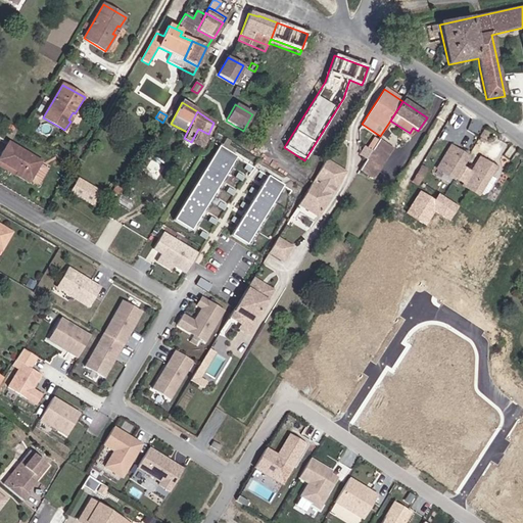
[(371,151),(378,140),(374,137),(367,148),(371,151)]
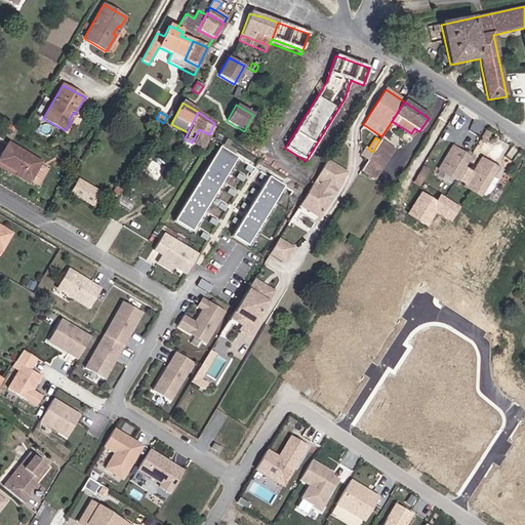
[(373,178),(393,149),(379,140),(372,152),(368,159),(361,170),(373,178)]
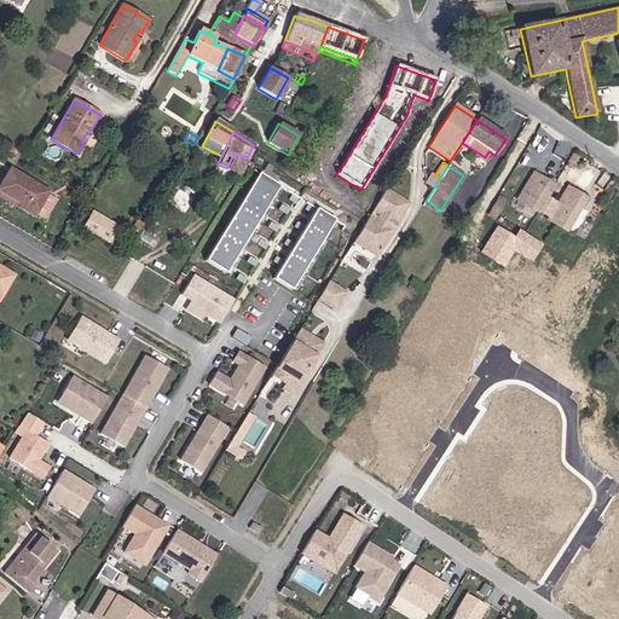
[(34,217),(48,191),(10,168),(0,185),(0,191),(21,203),(18,207),(34,217)]
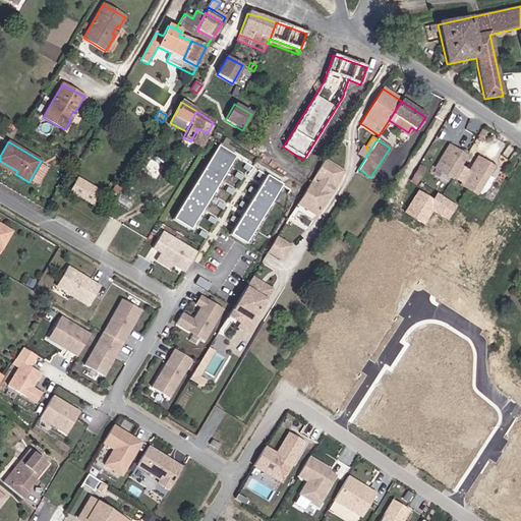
[(365,148),(358,143),(353,151),(365,158),(369,151),(365,148)]
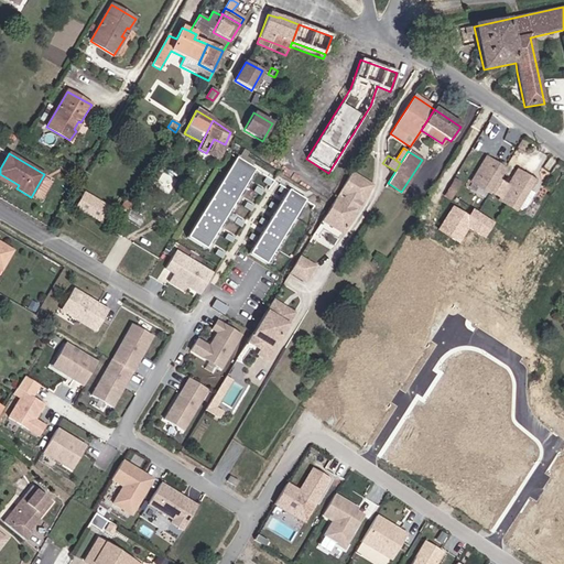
[(260,170),(239,156),(190,235),(210,248),(260,170)]
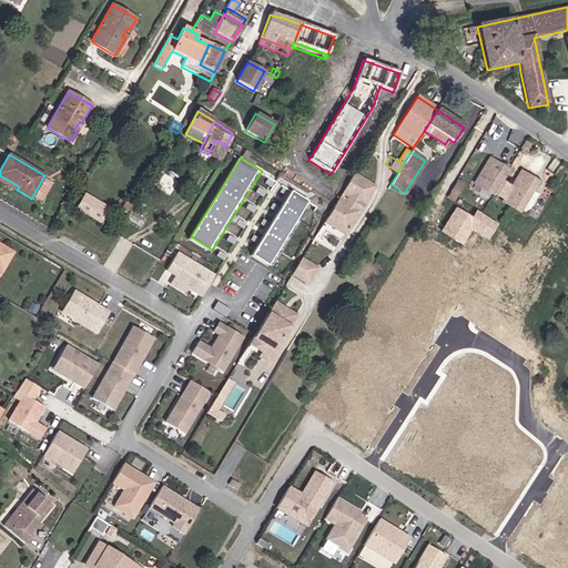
[(508,170),(489,159),(475,183),(494,194),(494,193),(504,199),(503,202),(519,212),(520,211),(526,215),(538,195),(533,191),(538,182),(520,171),(510,188),(500,181),(508,170)]
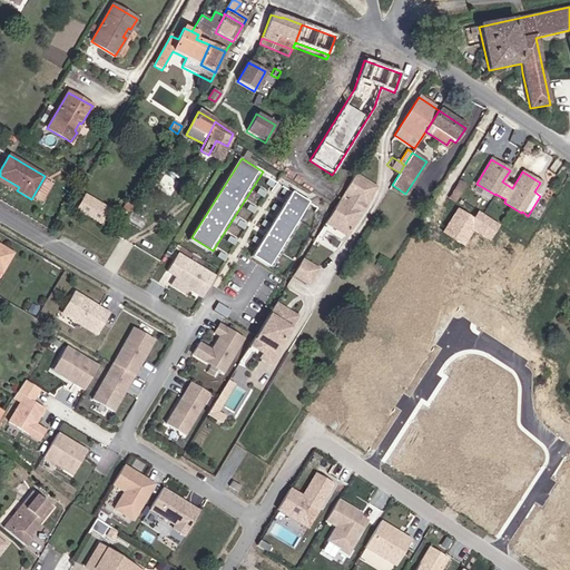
[(338,198),(320,228),(342,242),(360,212),(355,208),(359,202),(364,204),(374,187),(353,174),(343,190),(347,194),(343,202),(338,198)]
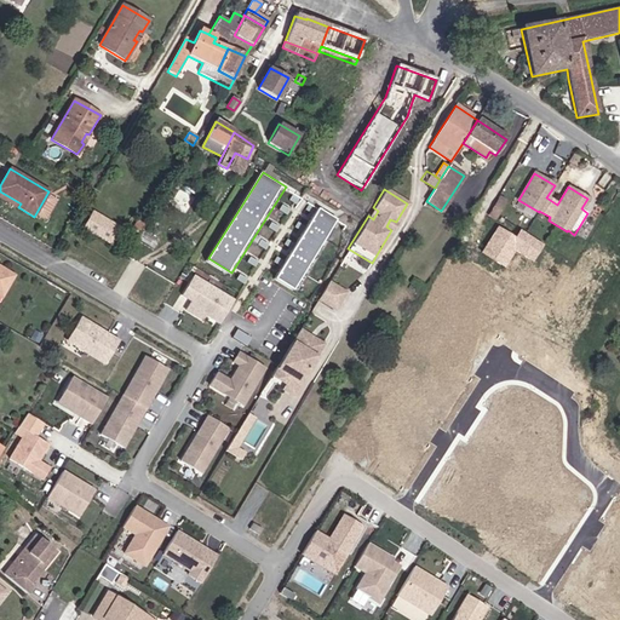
[(21,204),(0,191),(0,196),(18,208),(18,207),(21,204)]
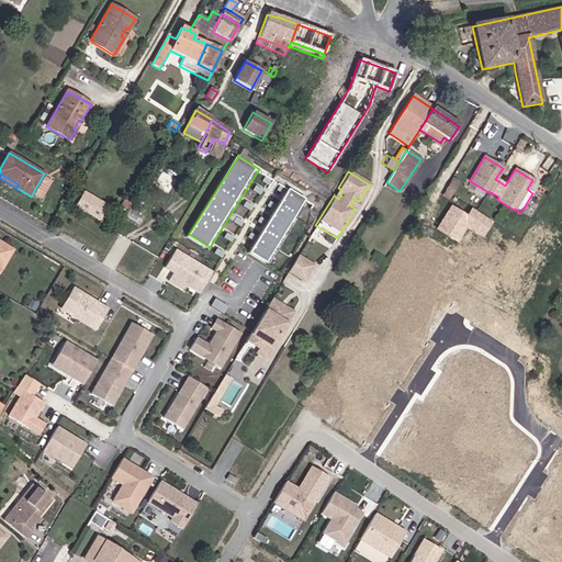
[(35,193),(45,200),(57,180),(47,173),(35,193)]
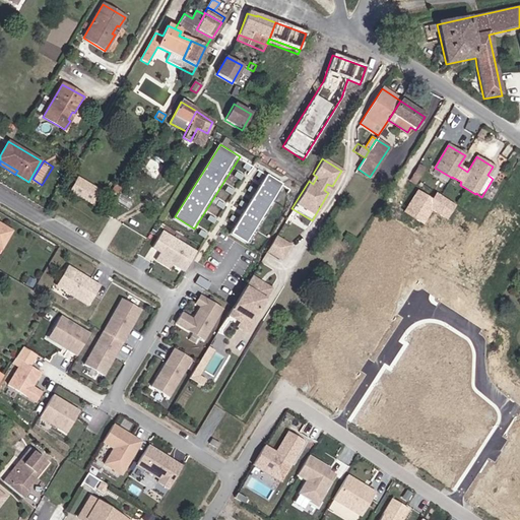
[(157,179),(166,166),(158,161),(150,176),(157,179)]
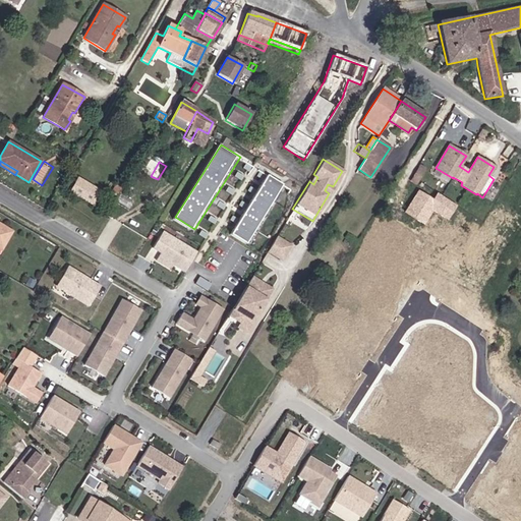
[(285,186),(267,176),(233,233),(251,243),(285,186)]
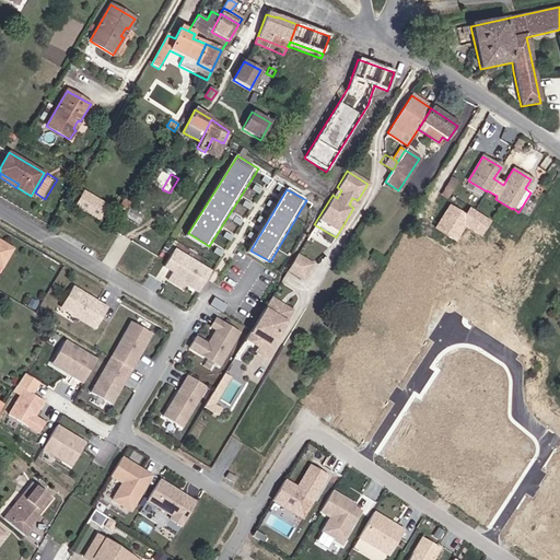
[(100,220),(108,206),(84,191),(76,206),(100,220)]
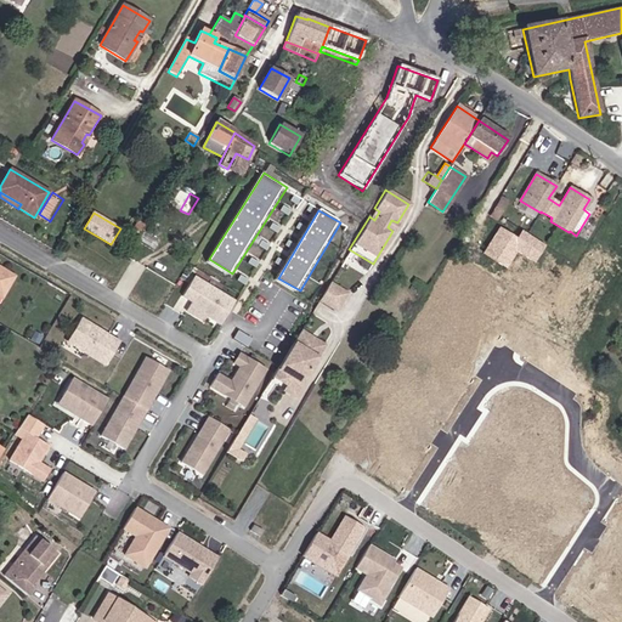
[(140,232),(145,224),(137,220),(133,227),(140,232)]
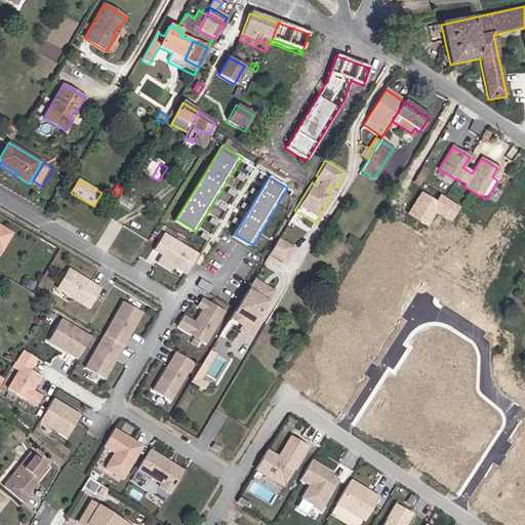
[(405,213),(416,220),(426,207),(432,211),(436,205),(419,194),(405,213)]
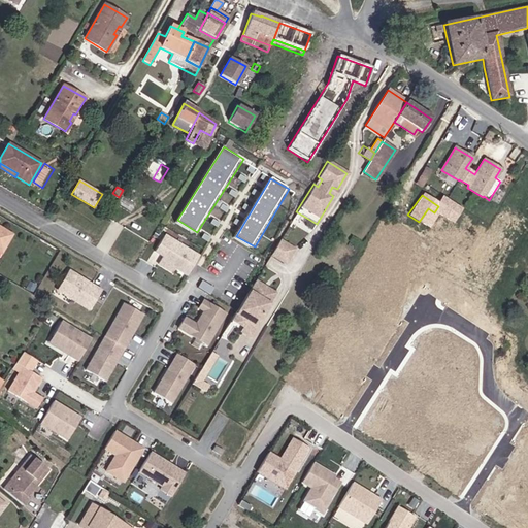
[(79,212),(84,206),(78,203),(74,209),(79,212)]
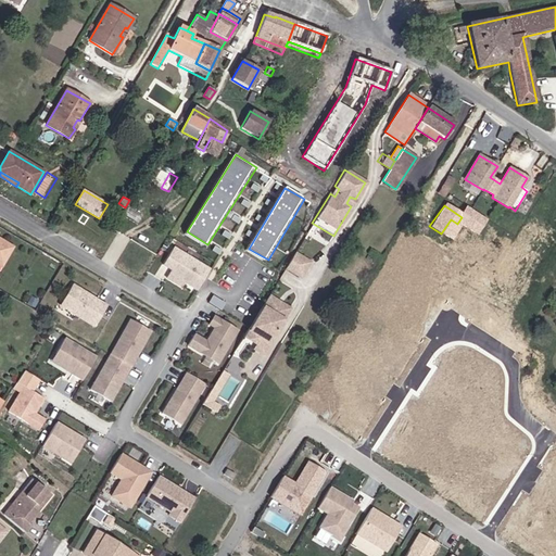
[(0,265),(1,266),(13,247),(0,239),(0,265)]
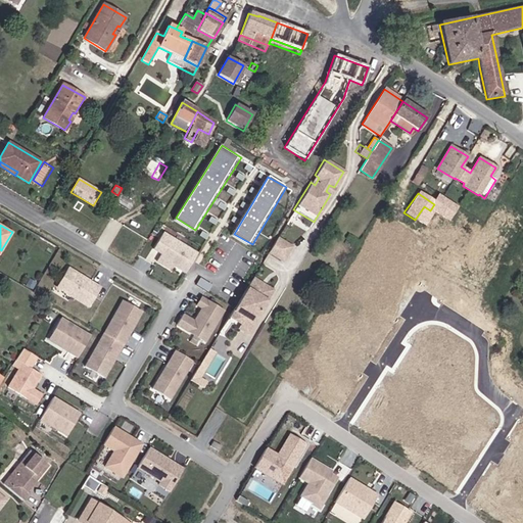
[(197,254),(171,238),(159,257),(185,273),(197,254)]
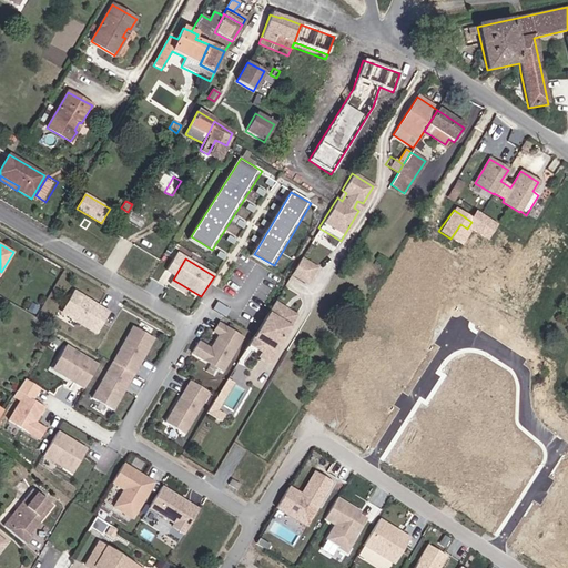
[(315,267),(300,259),(291,273),(306,283),(315,267)]
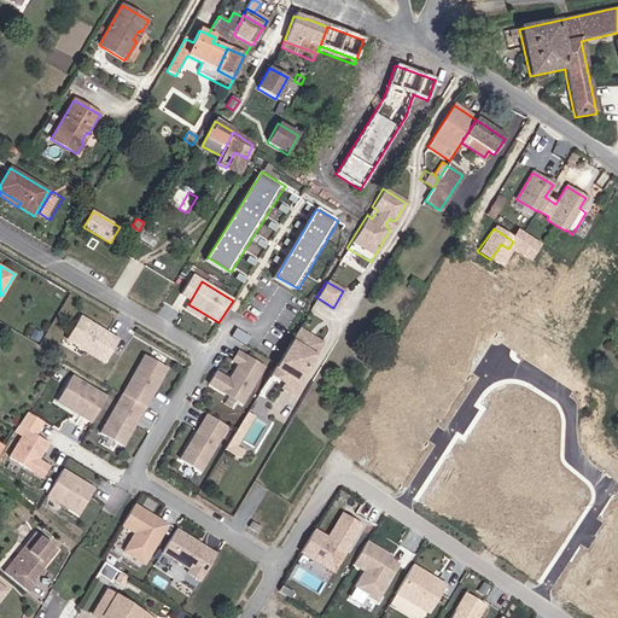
[(122,338),(82,316),(68,343),(108,365),(122,338)]
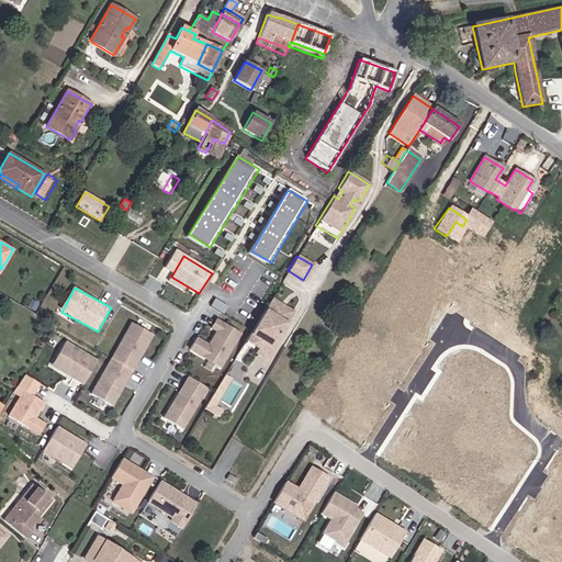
[(282,310),(290,314),(292,312),(270,299),(269,301),(278,306),(277,308),(281,312),(282,310)]
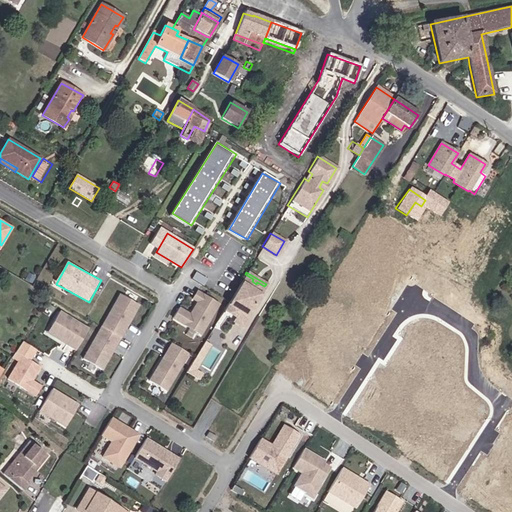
[(253,279),(245,274),(221,314),(233,322),(242,308),(249,312),(264,286),(257,282),(256,284),(252,281),(253,279)]
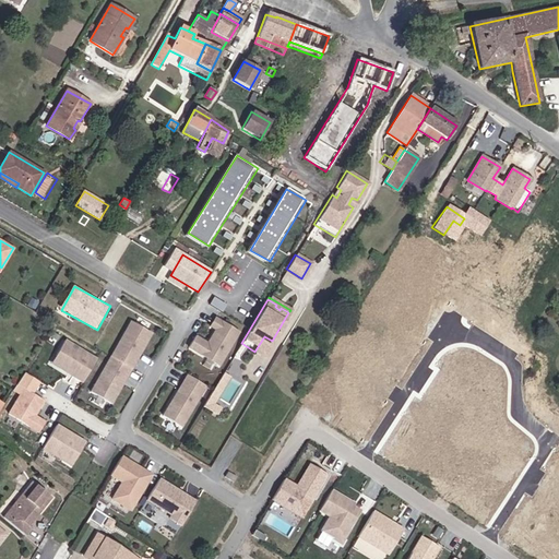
[(218,366),(238,333),(215,319),(211,326),(216,330),(207,344),(195,336),(188,347),(218,366)]
